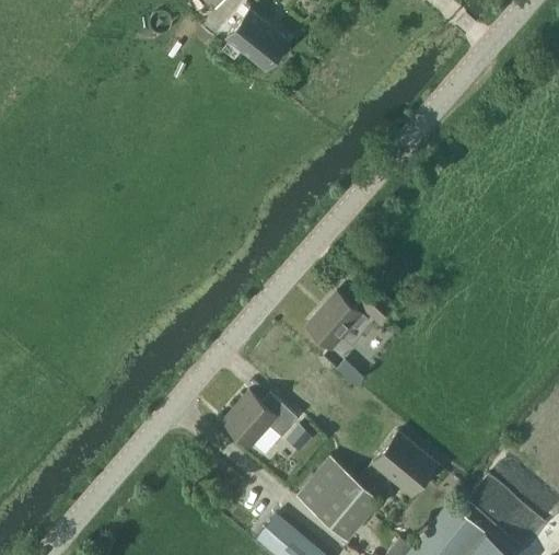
[(206,0),(218,9),(224,0),(206,0)]
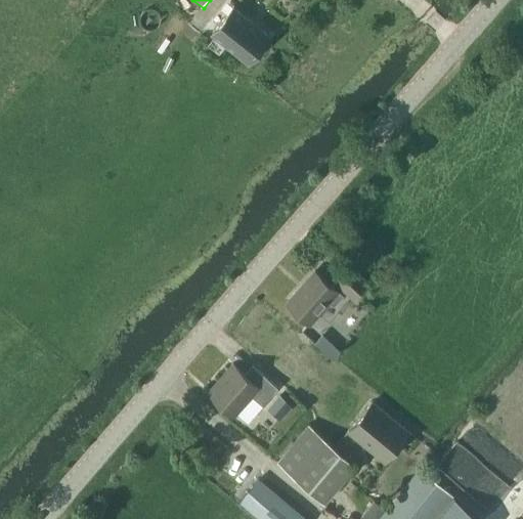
[(234,10),(214,36),(250,65),(270,39),(234,10)]
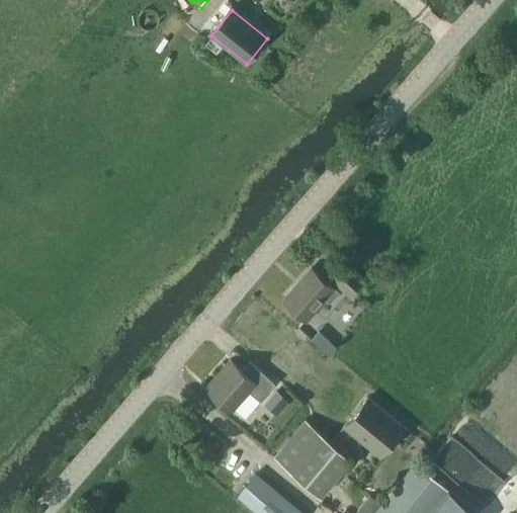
[(349,296),(362,281),(344,266),(332,281),(349,296)]
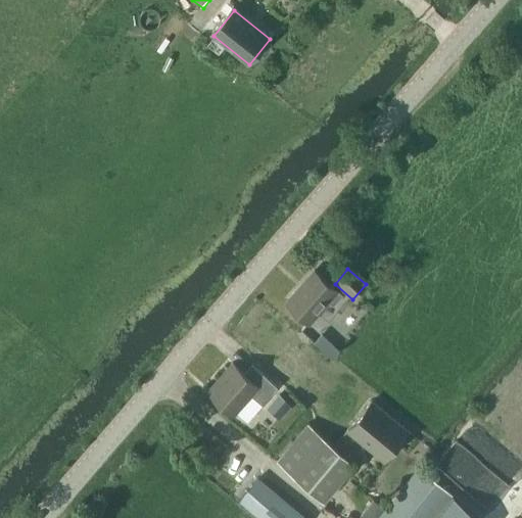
[(315,276),(287,308),(310,327),(328,305),(334,311),(343,299),(315,276)]
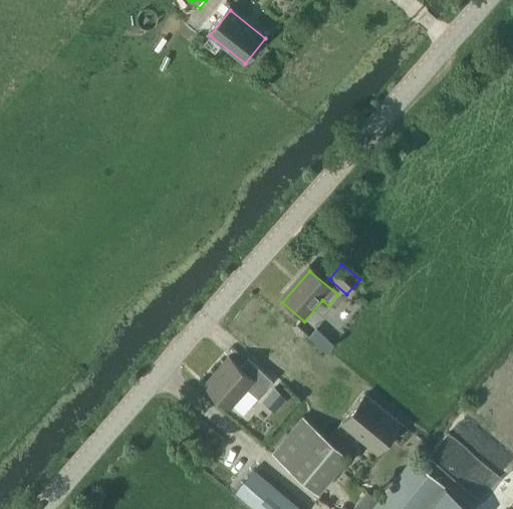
[(245,374),(229,360),(205,387),(230,409),(247,391),(258,401),(273,384),(252,365),(245,374)]
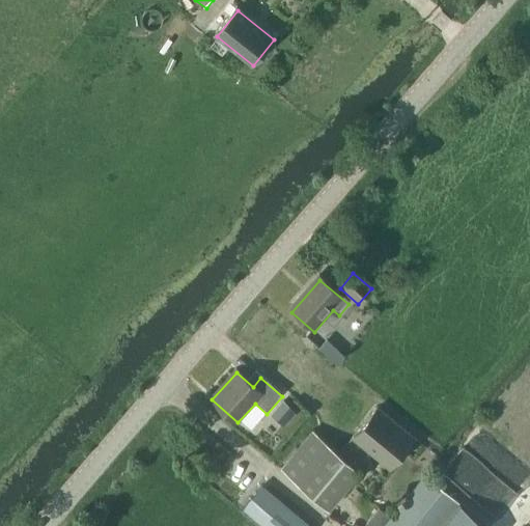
[(284,405),(276,414),(288,426),(297,416),(284,405)]
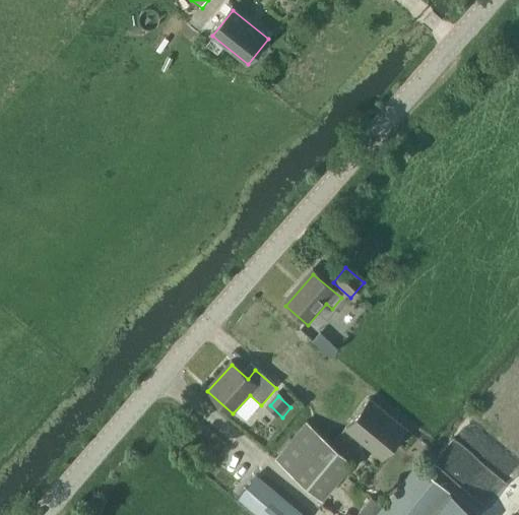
[(384,461),(407,433),(372,403),(348,431),(384,461)]
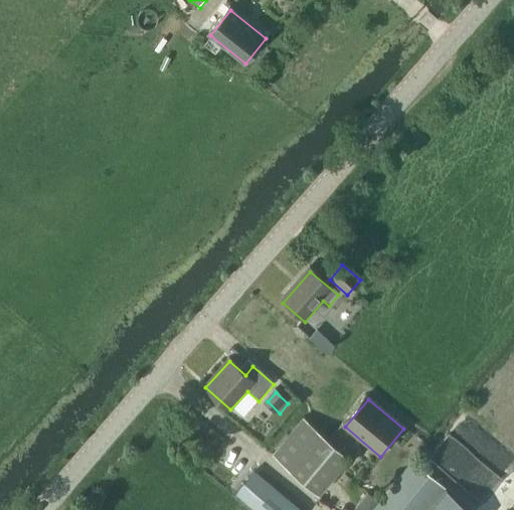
[(304,420),(273,456),(319,497),(351,460),(304,420)]
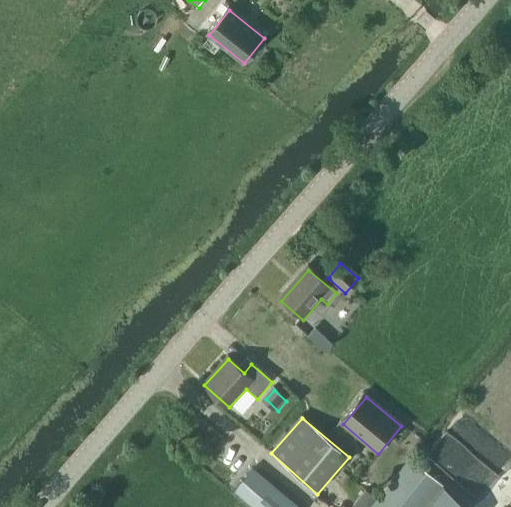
[(466,506),(412,461),(377,503),(366,493),(356,506),(466,506)]
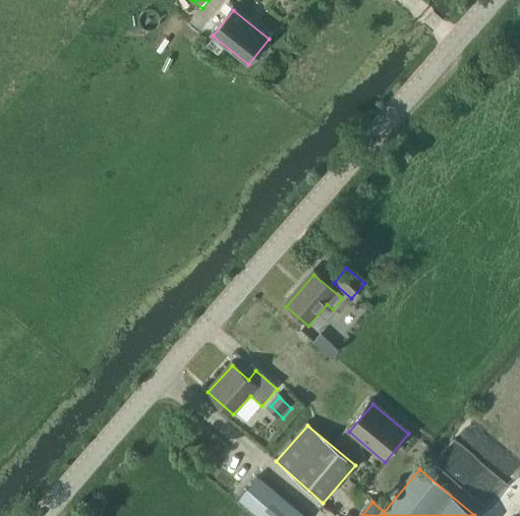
[(301,515),(261,478),(244,497),(265,515),(301,515)]
